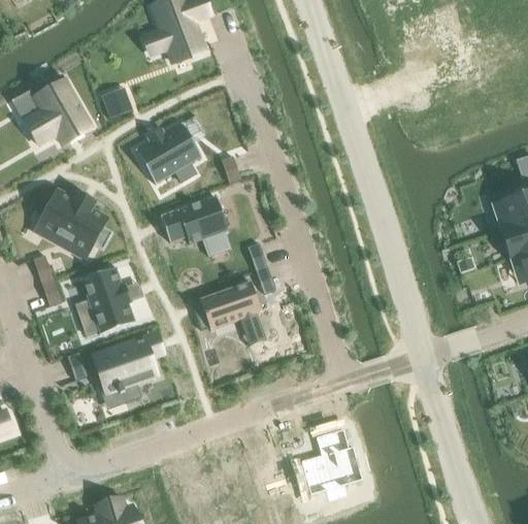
[(169,0),(153,6),(162,30),(158,31),(164,48),(168,46),(173,60),(204,47),(193,20),(207,13),(202,0),(169,0)]
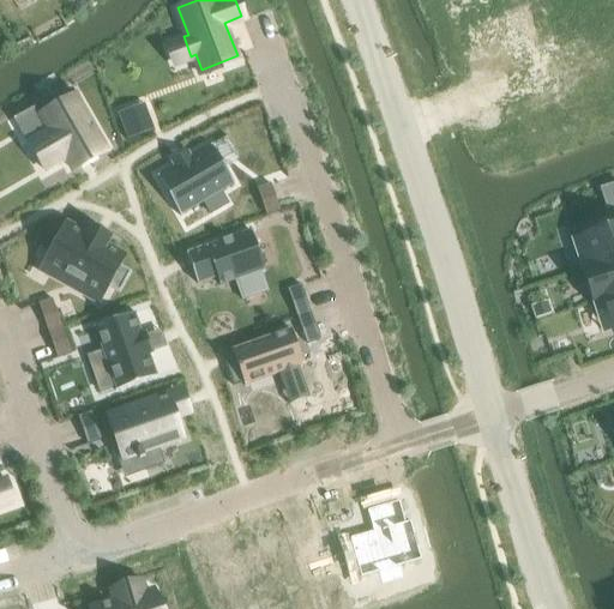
[(50,128),(29,140),(44,168),(66,156),(70,162),(102,143),(74,92),(42,112),(50,128)]
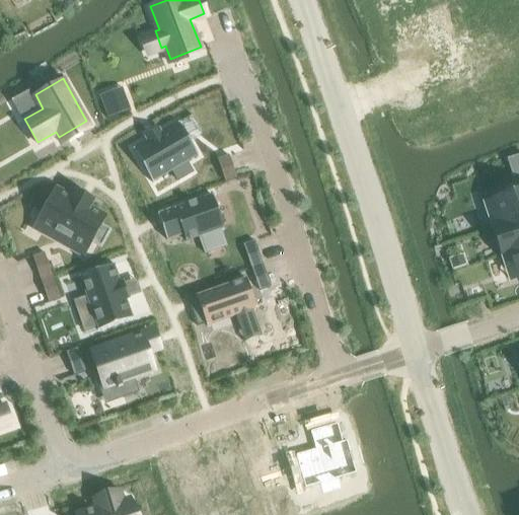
[(123,85),(99,93),(108,116),(131,107),(123,85)]
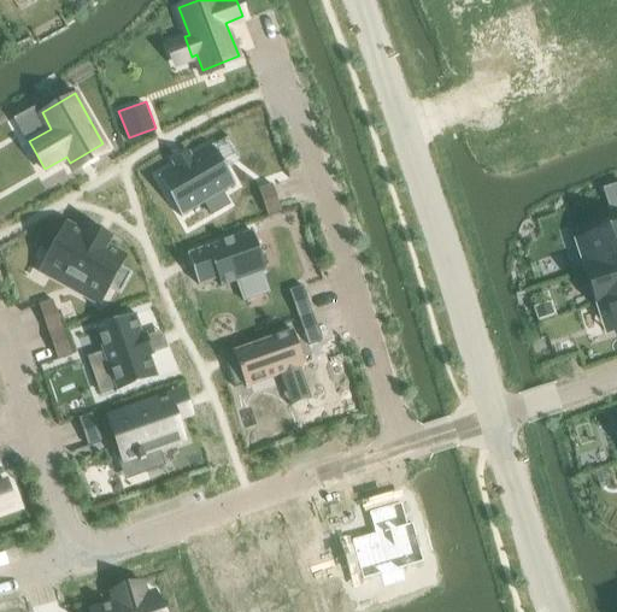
[(215,142),(158,172),(178,211),(204,198),(210,209),(227,200),(221,189),(235,181),(215,142)]
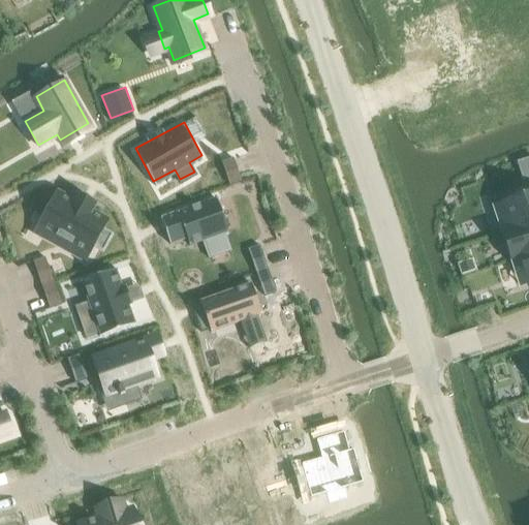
[(234,156),(221,160),(229,183),(229,184),(242,180),(242,179),(234,156)]
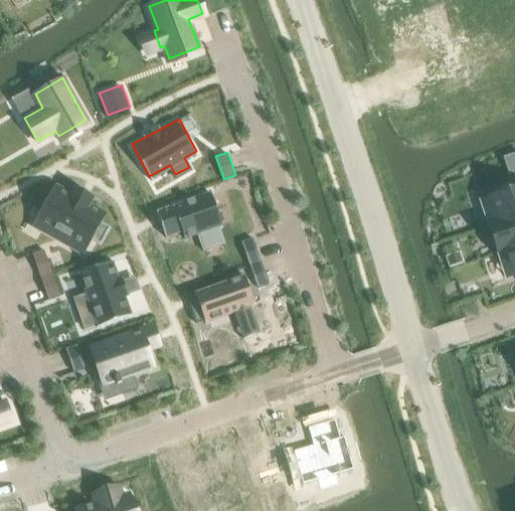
[(514,152),(504,156),(506,160),(510,171),(514,169),(514,152)]
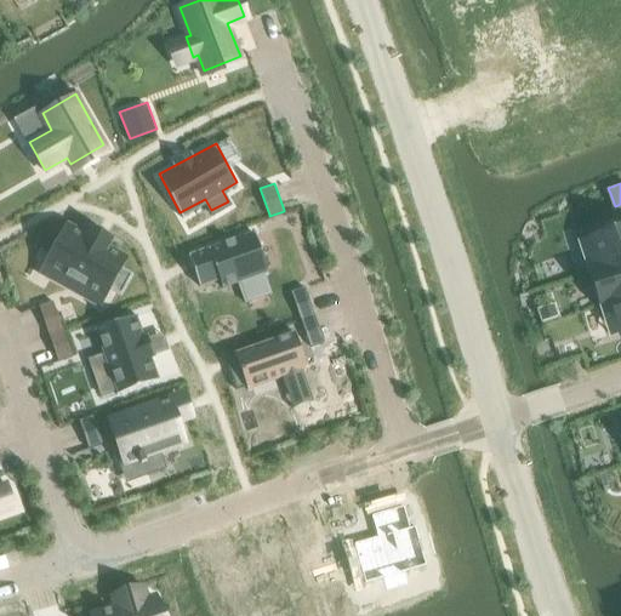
[(66,223),(45,262),(104,295),(109,286),(120,292),(132,271),(120,264),(125,256),(106,245),(109,237),(90,226),(85,234),(66,223)]
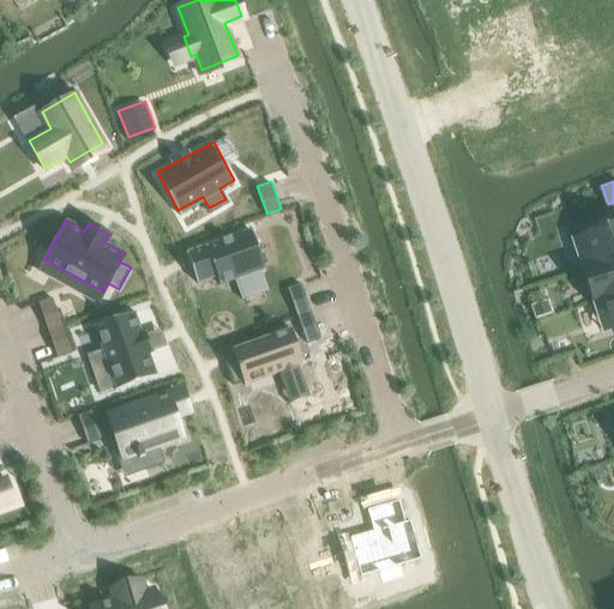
[(613,223),(581,235),(590,264),(588,264),(588,265),(613,255),(613,223)]
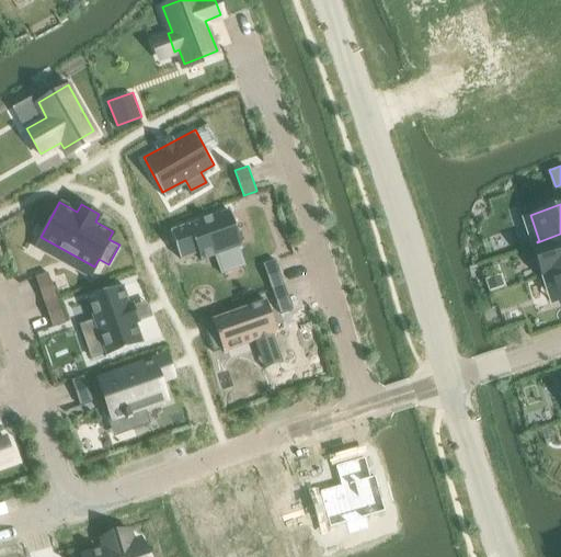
[(181,226),(171,229),(180,257),(198,250),(201,258),(215,253),(221,272),(244,263),(238,245),(242,243),(230,208),(181,226)]
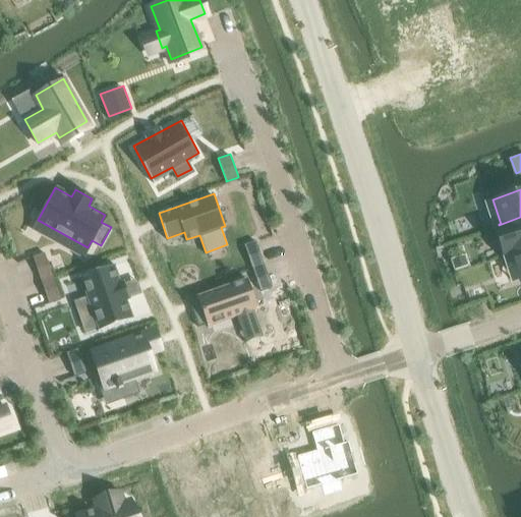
[(520,217),(499,225),(508,252),(520,247),(520,217)]
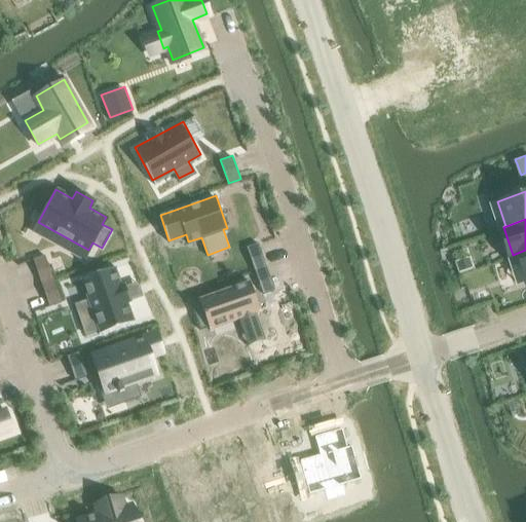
[(258,241),(247,246),(255,268),(266,264),(258,241)]
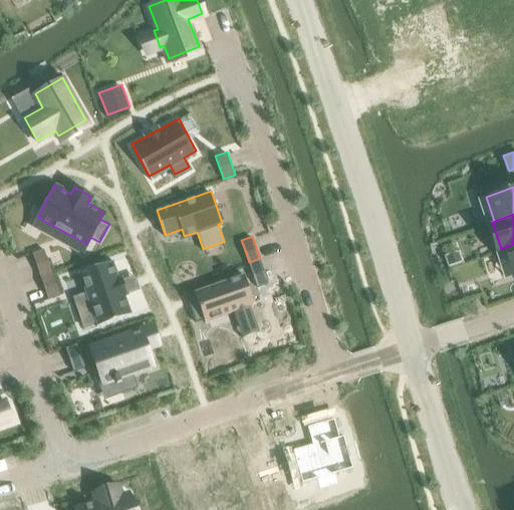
[(513,244),(501,249),(503,249),(511,273),(513,271),(513,244)]
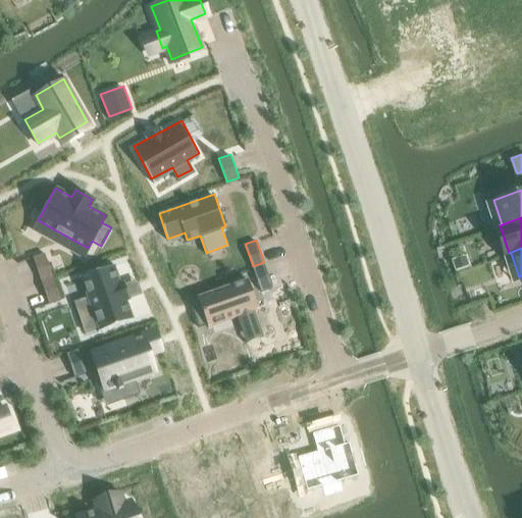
[(44,251),(32,255),(40,278),(41,279),(52,275),(52,274),(44,251)]
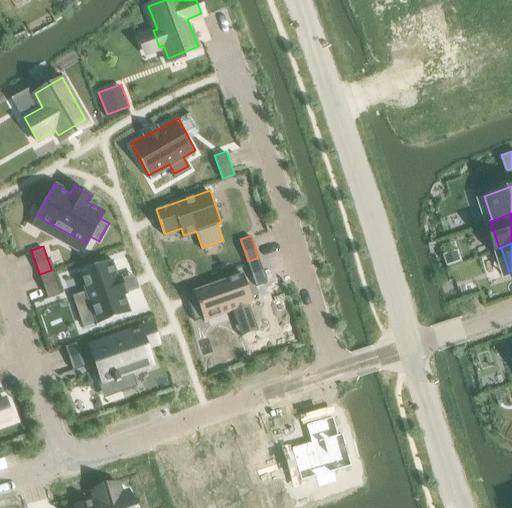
[(458,248),(443,253),(446,264),(462,259),(458,248)]
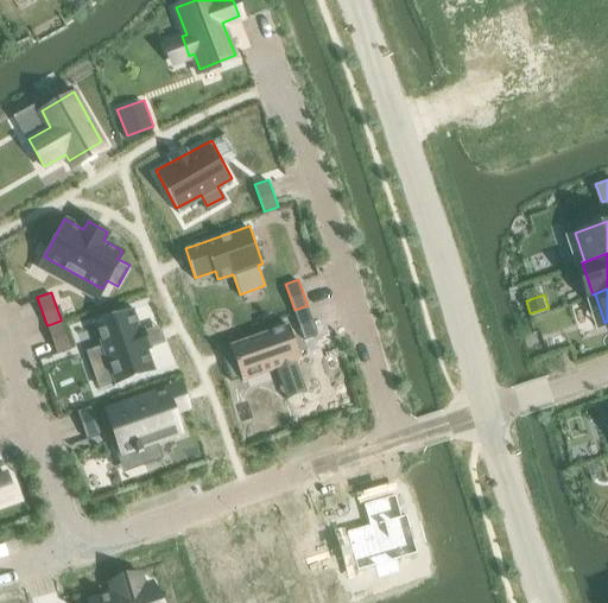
[(133,306),(94,321),(115,383),(156,369),(154,368),(147,348),(151,347),(144,327),(140,328),(133,306)]
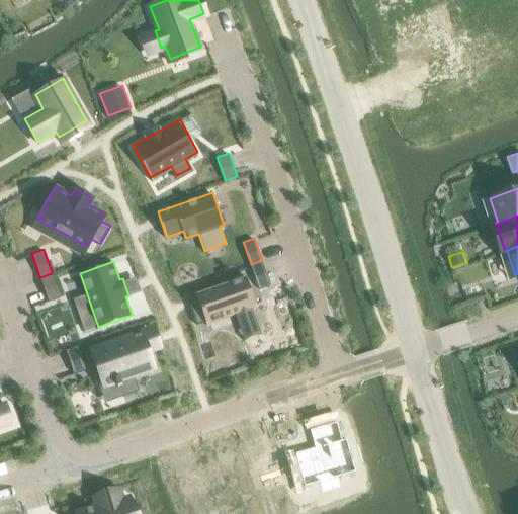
[(262,264),(251,269),(262,293),(273,288),(262,264)]
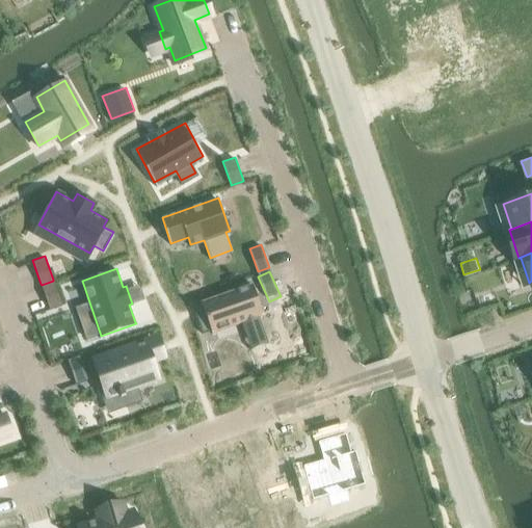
[(53,281),(42,285),(49,309),(61,304),(53,281)]
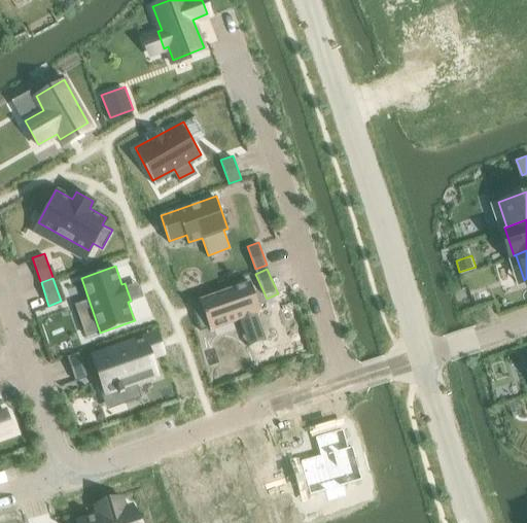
[(250,280),(200,298),(210,328),(239,318),(240,320),(241,320),(246,334),(261,328),(256,315),(257,314),(257,312),(260,311),(250,280)]
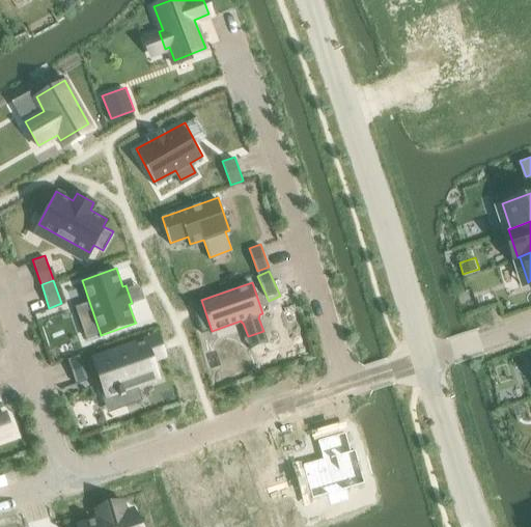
[(113,351),(93,358),(99,376),(103,385),(106,394),(118,390),(120,395),(123,394),(127,405),(141,399),(143,398),(138,383),(149,379),(159,376),(145,339),(113,351)]
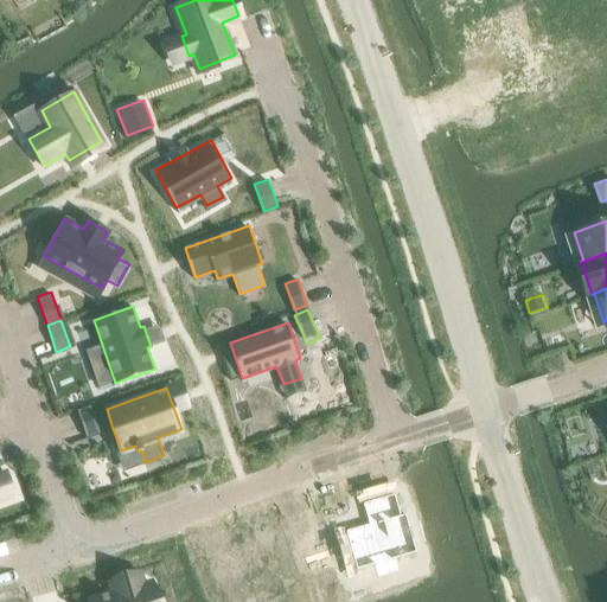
[(90,404),(77,409),(88,435),(101,430),(90,404)]
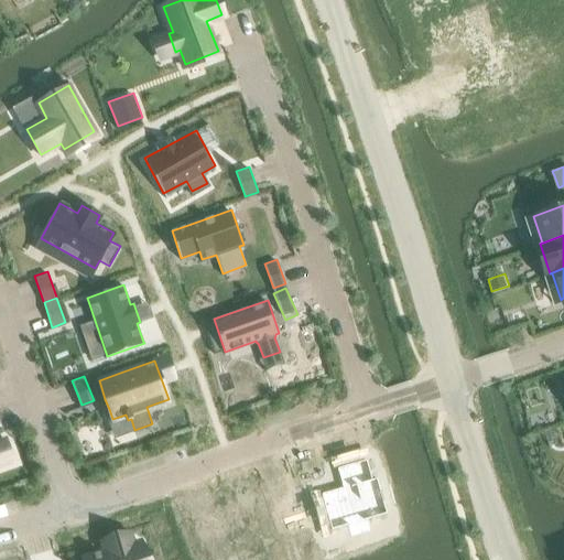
[(0,463),(15,458),(7,438),(0,440),(0,463)]
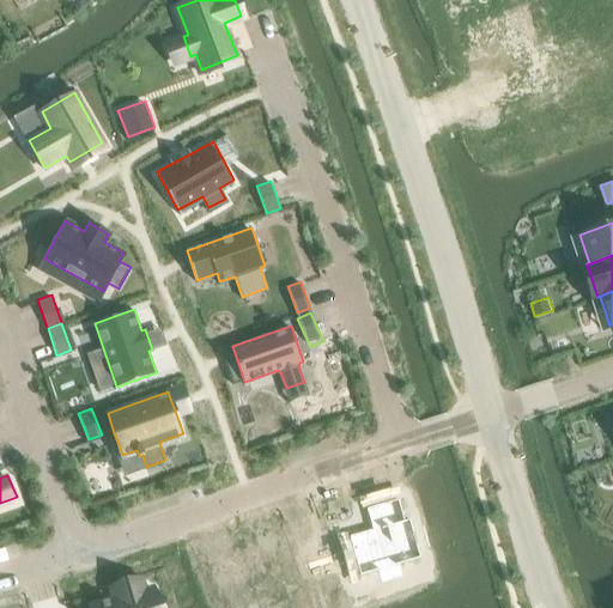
[(371,527),(349,534),(360,573),(378,569),(382,579),(402,573),(399,563),(422,555),(411,516),(405,517),(399,496),(365,505),(371,527)]
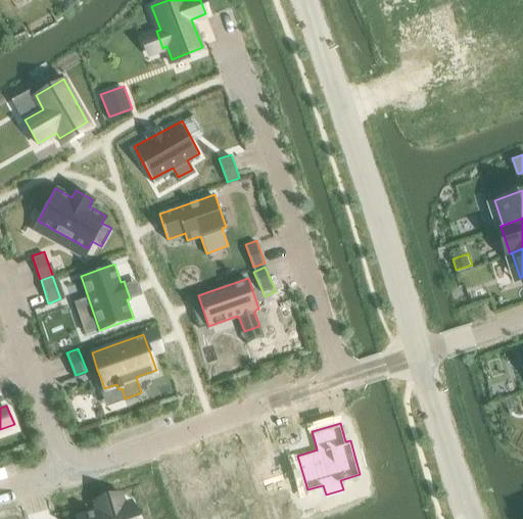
[(192,485),(179,489),(189,517),(201,513),(202,515),(228,506),(227,504),(239,499),(229,472),(217,477),(214,469),(189,477),(192,485)]
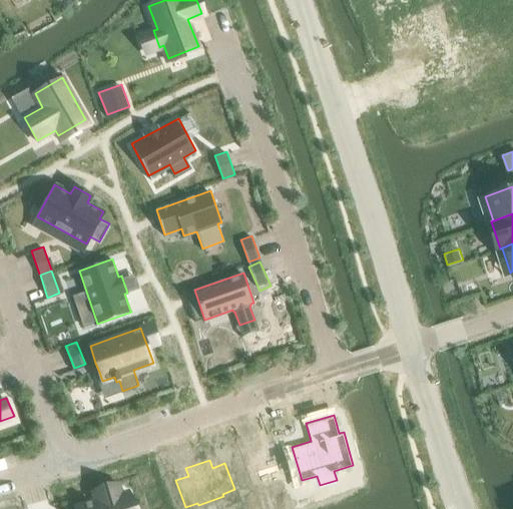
[(97,501),(80,506),(80,508),(132,508),(128,492),(121,494),(118,484),(94,491),(97,501)]
